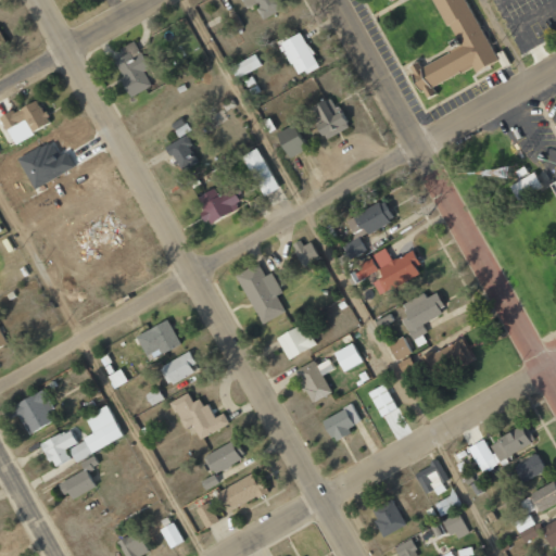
[(285,8),(280,0),(241,0),(247,9),(254,4),(263,20),(285,8)]
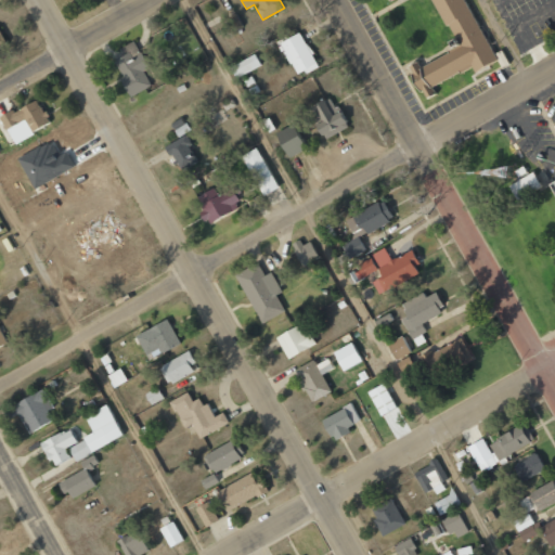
[(391,0),(394,3),(400,0),(436,0),(449,24),(454,21),(466,43),(427,63),(424,57),(411,64),(429,101),(441,94),(436,85),(477,64),(480,72),(501,61),(469,0),(391,0)]
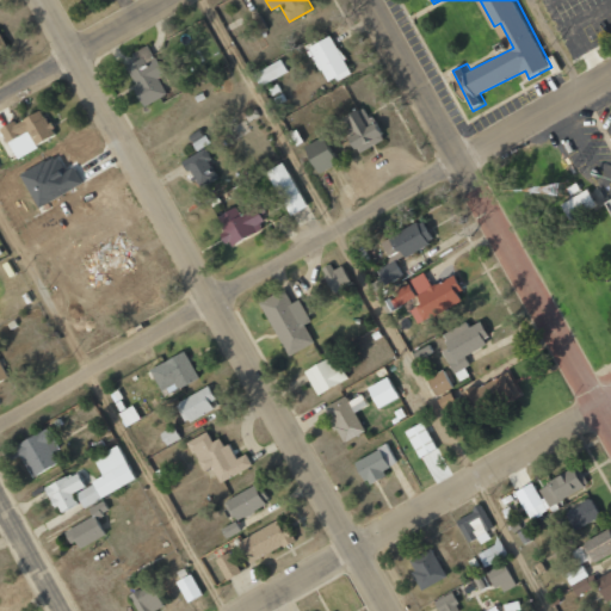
[(326,84),(350,73),(333,36),(308,47),(326,84)]
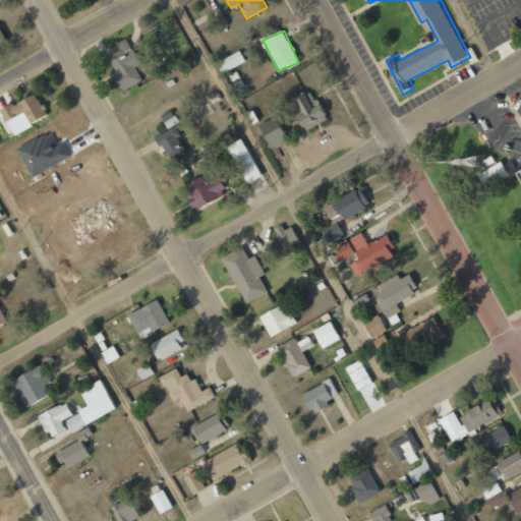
[(112,46),(116,51),(105,58),(125,90),(142,78),(134,65),(140,62),(125,38),(112,46)]
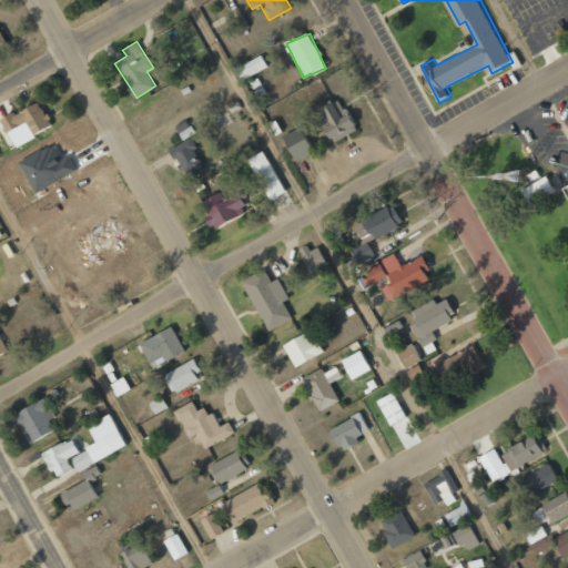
[(269,68),(262,56),(236,67),(242,80),(269,68)]
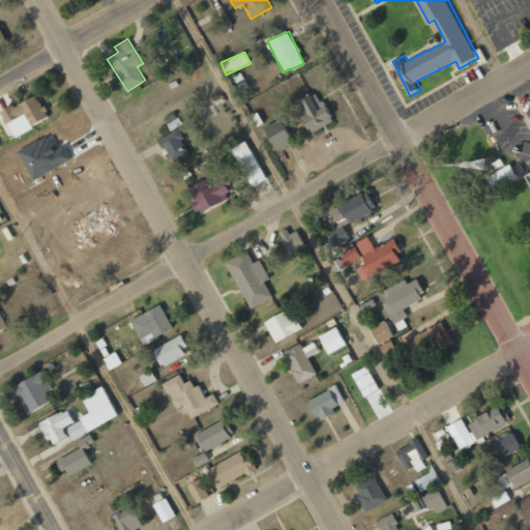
[(299,100),(307,115),(301,118),(310,134),(331,121),(316,91),(299,100)]
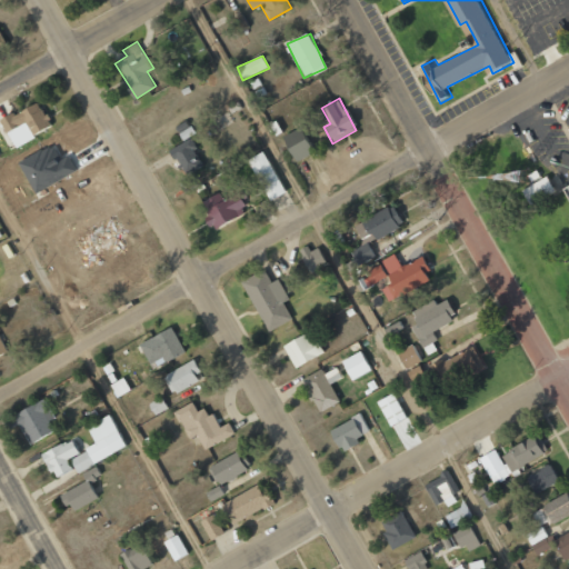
[(11,143),(51,129),(41,102),(1,118),(11,143)]
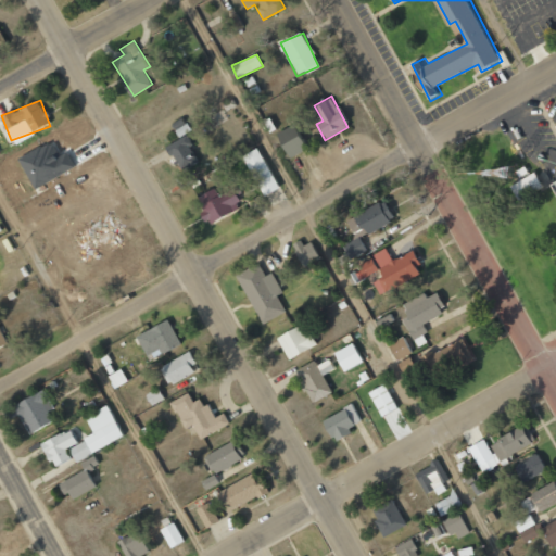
[(276,133),(289,159),(306,150),(294,124),(276,133)]
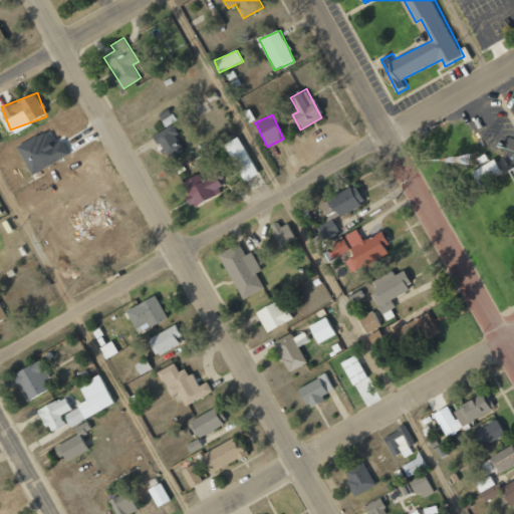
[(185,149),(171,124),(154,135),(167,159),(185,149)]
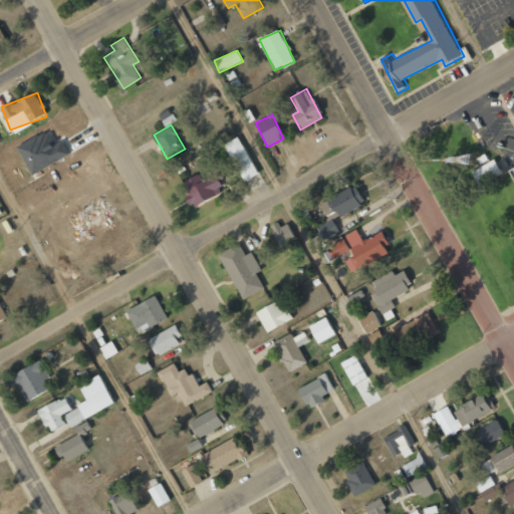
[(258,174),(238,136),(223,144),(244,182),(258,174)]
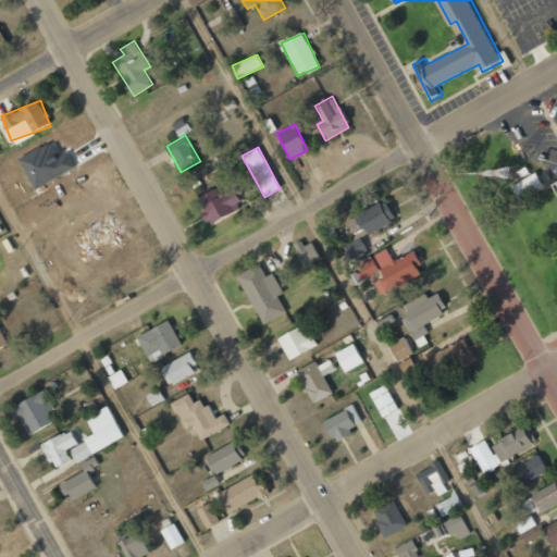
[(510,186),(519,201),(543,188),(534,172),(510,186)]
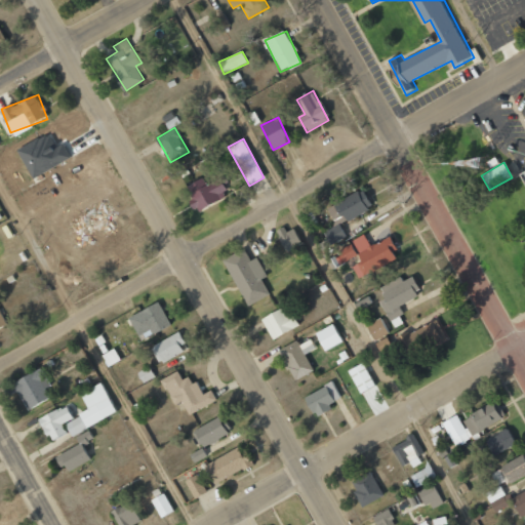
[(206,185),(203,177),(185,186),(197,210),(229,194),(219,177),(206,185)]
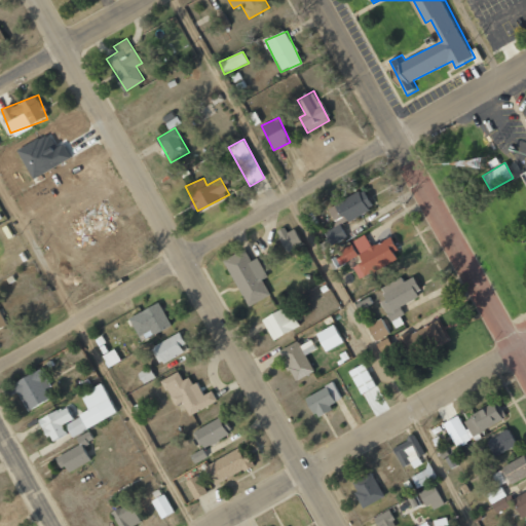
[(373,207),(363,189),(328,209),(337,225),(325,232),(332,245),(347,236),(340,225),(373,207)]
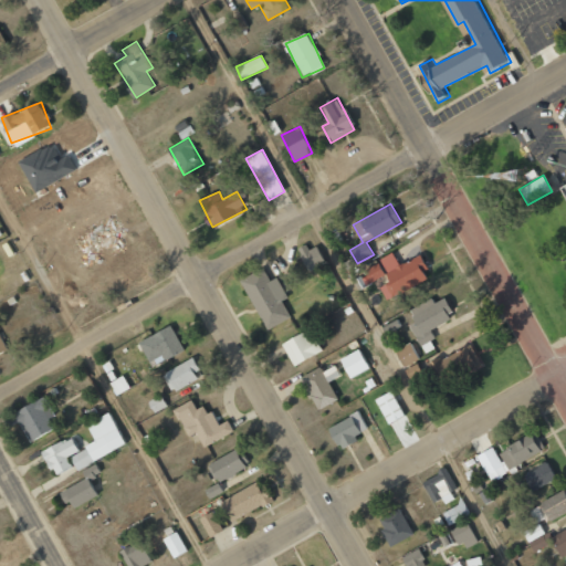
[(85,260),(114,244),(108,236),(117,231),(111,219),(74,239),(85,260)]
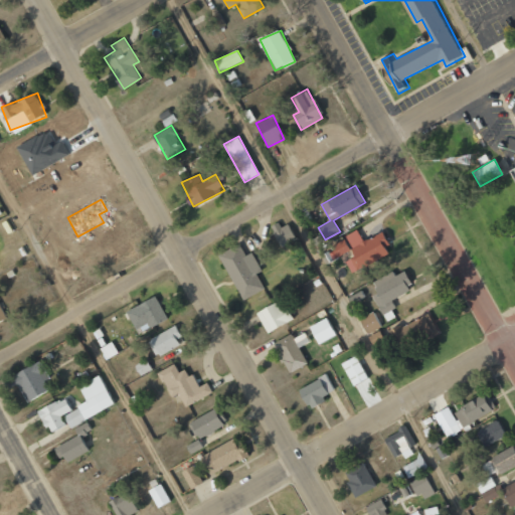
[(272,228),(282,246),(297,238),(287,220),(272,228)]
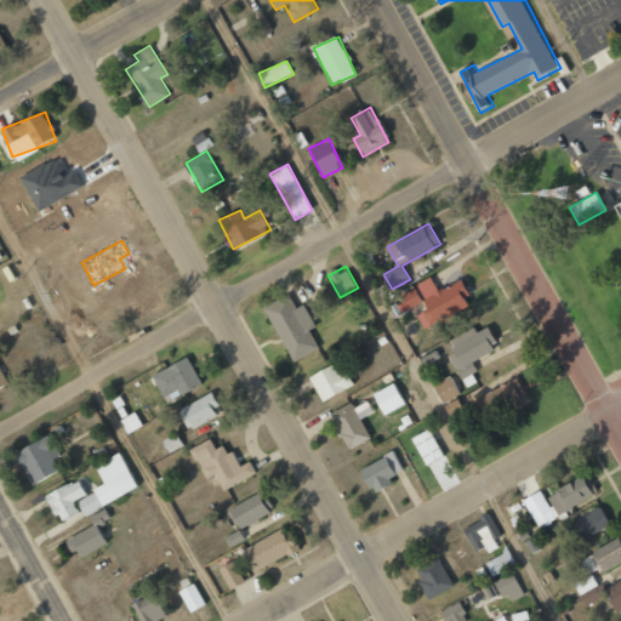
[(415,285),(434,323),(472,305),(460,280),(438,290),(431,277),(415,285)]
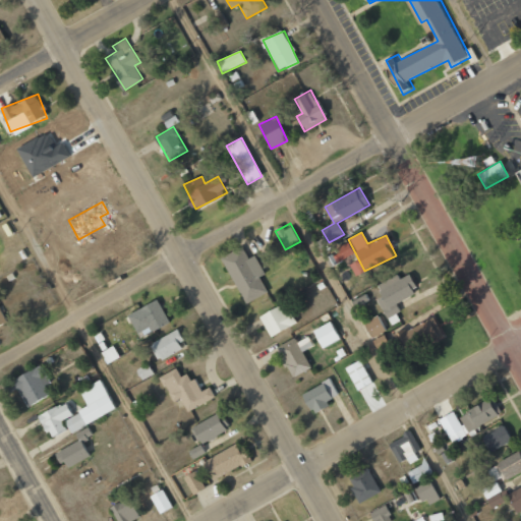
[(353,254),(349,243),(334,248),(338,259),(353,254)]
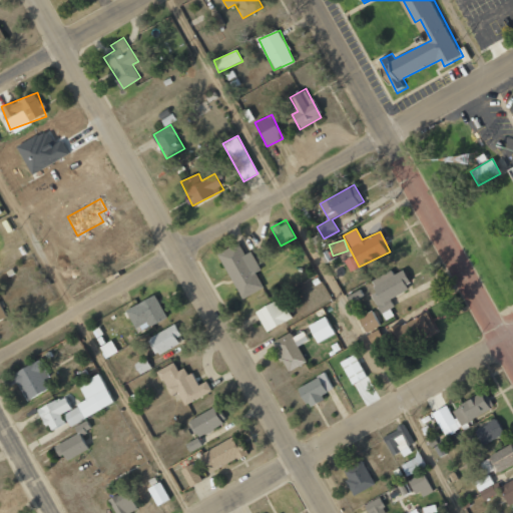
[(240,299),(264,288),(255,272),(261,270),(251,250),(244,254),(239,242),(218,252),(240,299)]
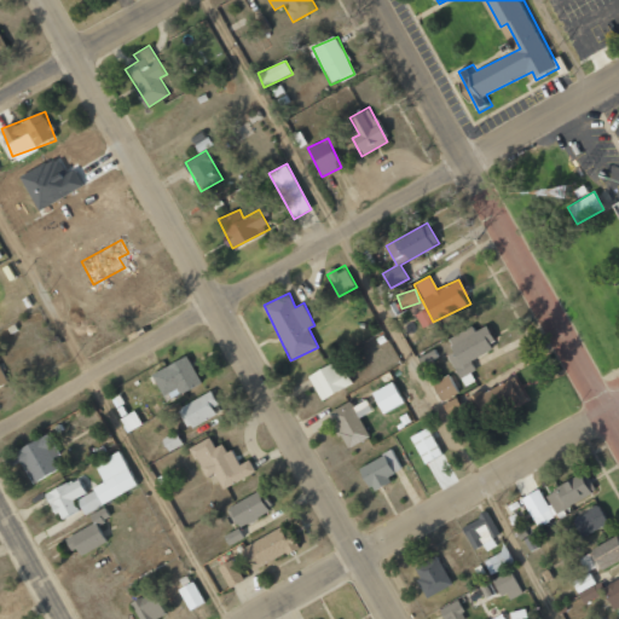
[(447,337),(453,352),(449,353),(458,379),(475,371),(470,359),(495,348),(486,327),(474,331),(473,327),(447,337)]
